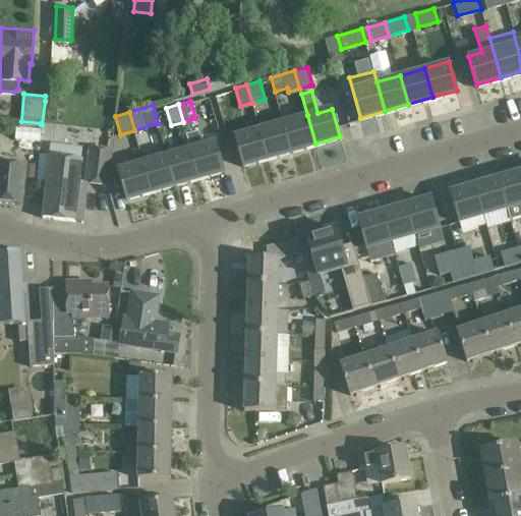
[(307,115),(283,122),(291,151),(315,144),(307,115)]
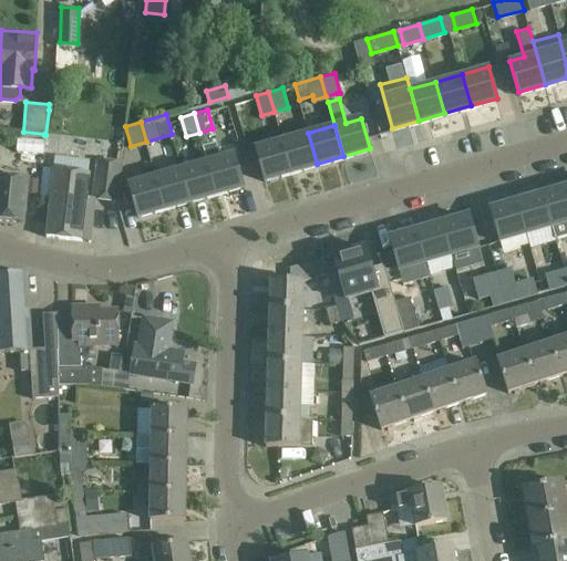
[(302,135),(290,138),(282,141),(291,170),(317,164),(308,133),(302,135)]
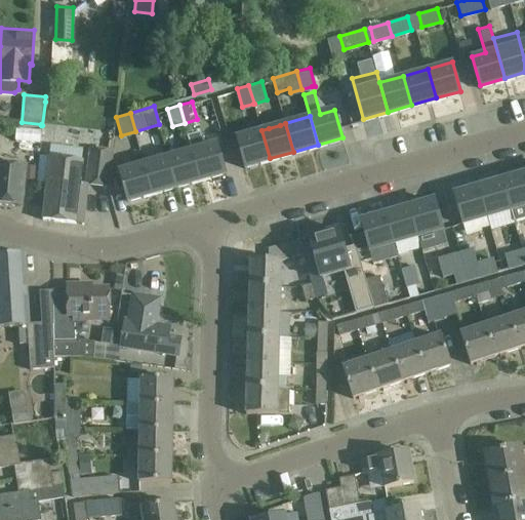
[(200,130),(188,133),(193,149),(201,177),(226,171),(217,142),(204,146),(200,130)]
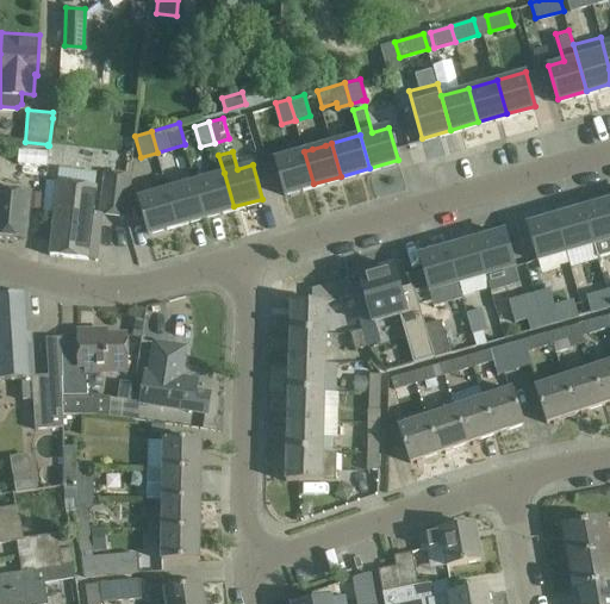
[(313,184),(304,151),(275,160),(285,192),(313,184)]
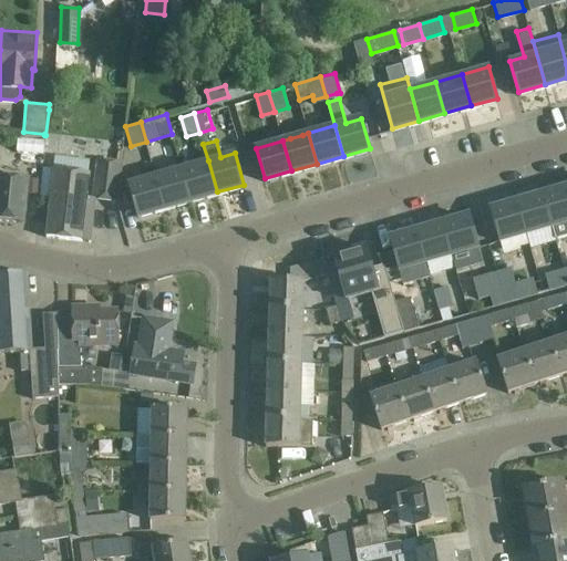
[(95,195),(117,197),(122,159),(96,157),(93,194),(95,195)]
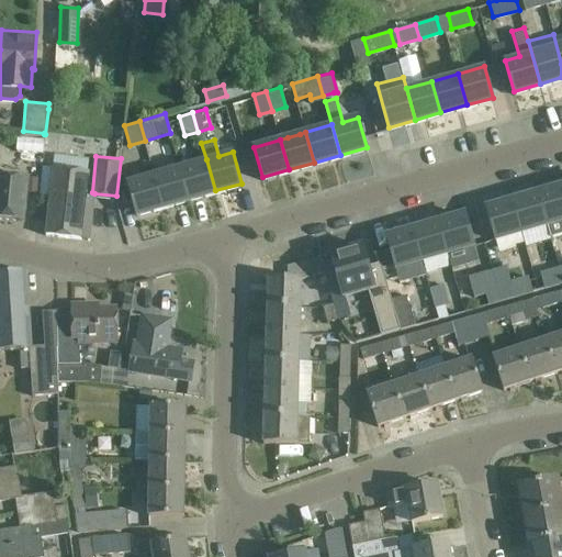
[(194,163),(180,167),(189,198),(215,190),(206,159),(194,163)]
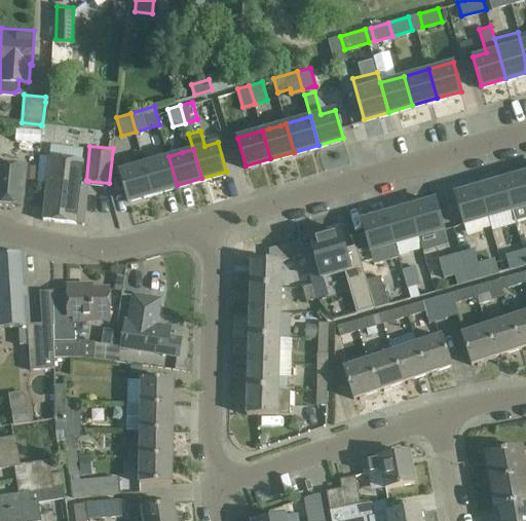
[(40,153),(37,179),(47,180),(42,217),(76,221),(76,217),(84,218),(86,194),(79,193),(80,180),(83,158),(82,158),(48,154),(40,153)]
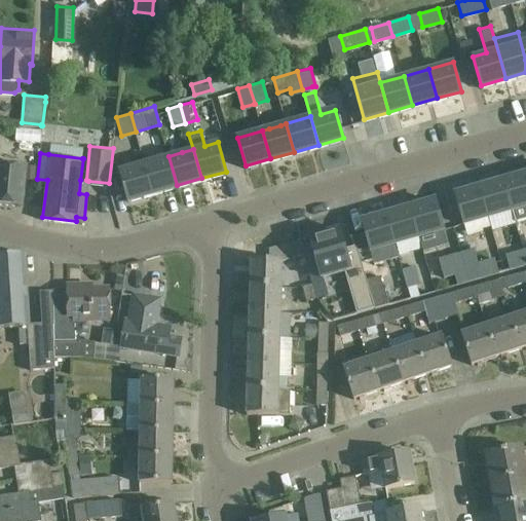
[(152,192),(177,185),(168,156),(144,163),(152,192)]
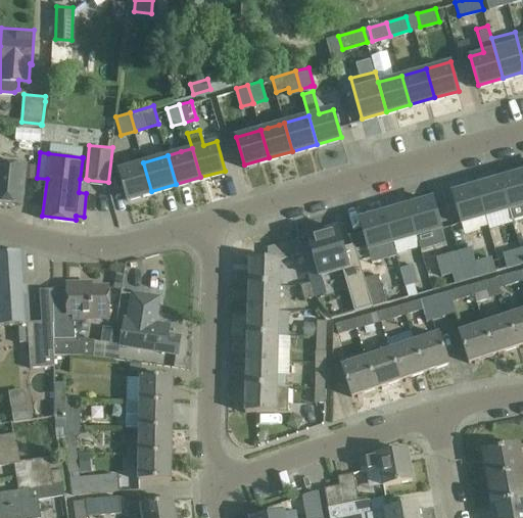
[(25,162),(0,159),(0,200),(20,203),(25,162)]
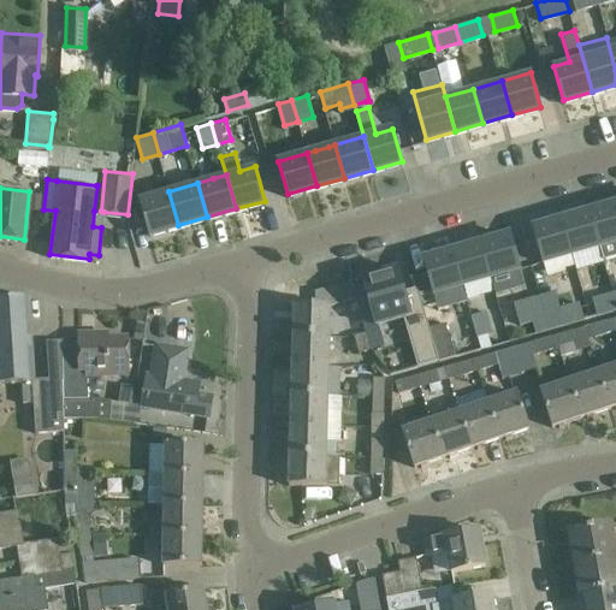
[(31,190),(30,207),(41,207),(42,191),(31,190)]
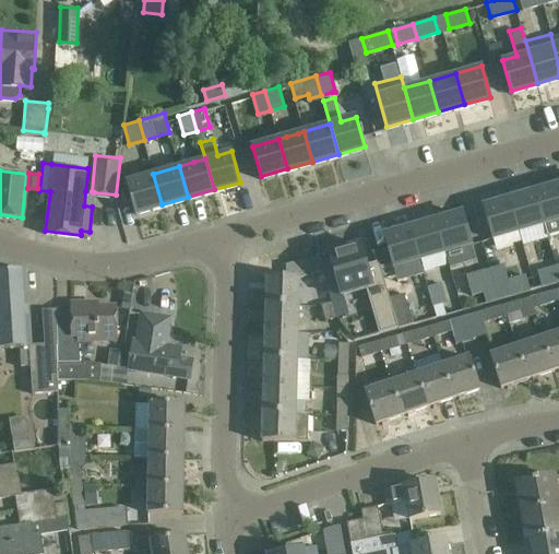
[(162,204),(153,174),(127,181),(135,212),(162,204)]
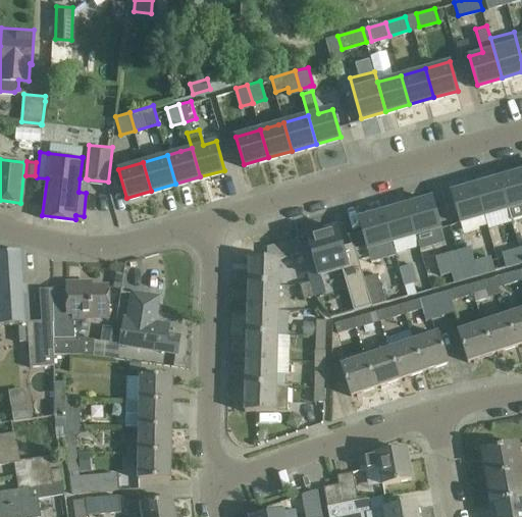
[(521,170),(500,176),(512,217),(521,213),(521,170)]
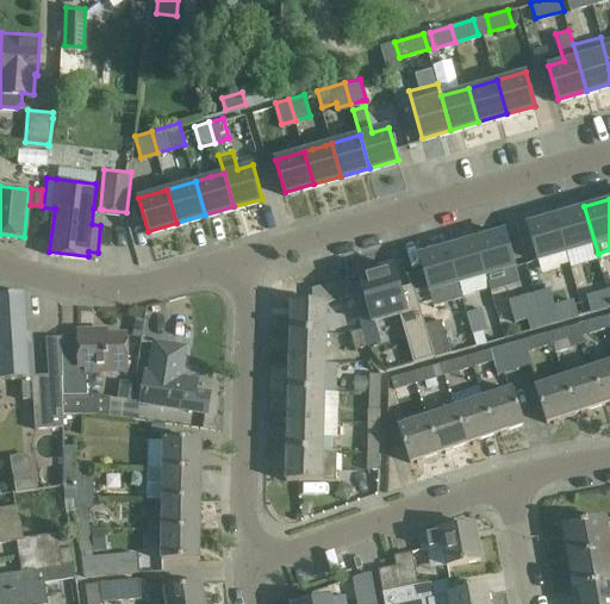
[(584,206),(556,215),(566,248),(593,241),(597,254),(598,254),(584,206)]
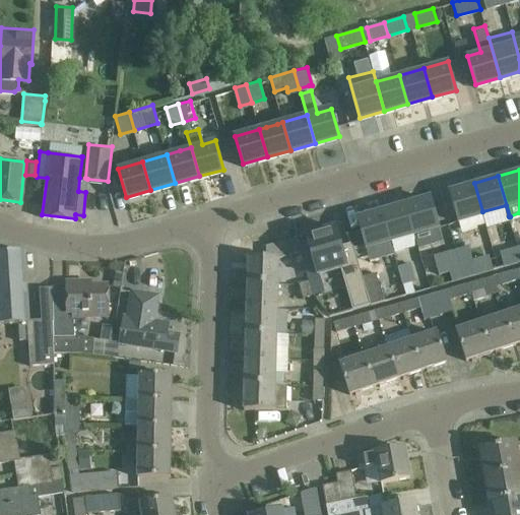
[(482,211),(474,183),(450,190),(458,218),(482,211)]
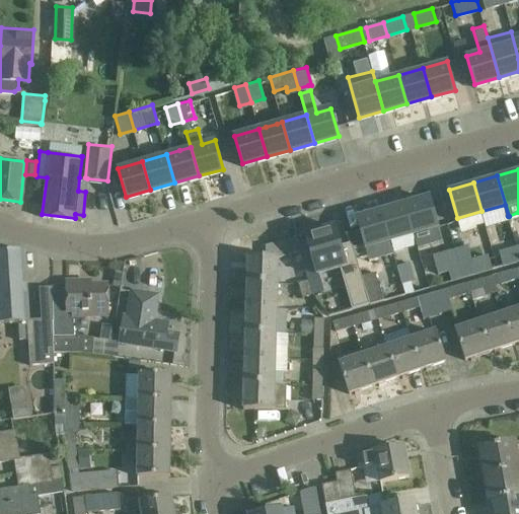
[(404,203),(413,231),(437,224),(429,196),(404,203)]
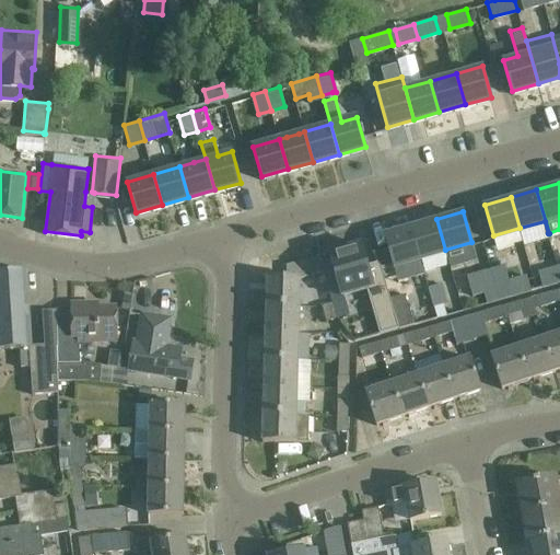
[(445,250),(436,219),(411,226),(420,256),(445,250)]
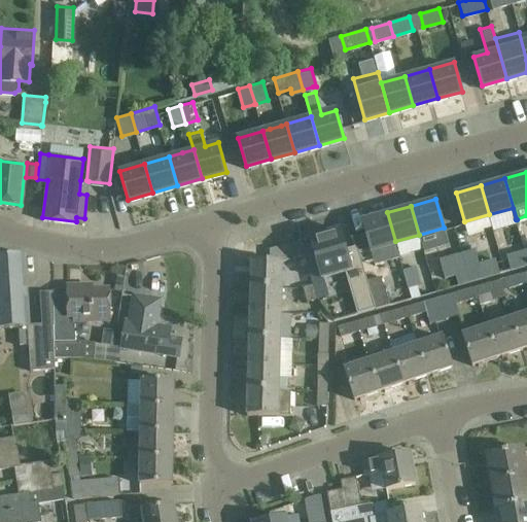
[(387,212),(362,219),(367,240),(371,248),(384,245),(395,241),(387,212)]
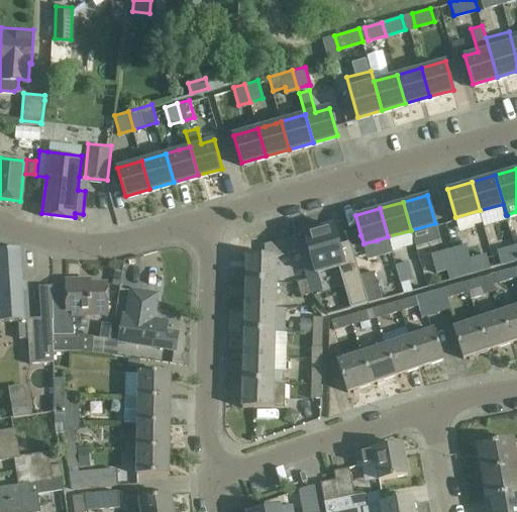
[(332,222),(304,230),(312,258),(315,272),(316,272),(338,265),(350,305),(351,305),(368,300),(359,273),(354,256),(349,239),(338,242),(332,222)]
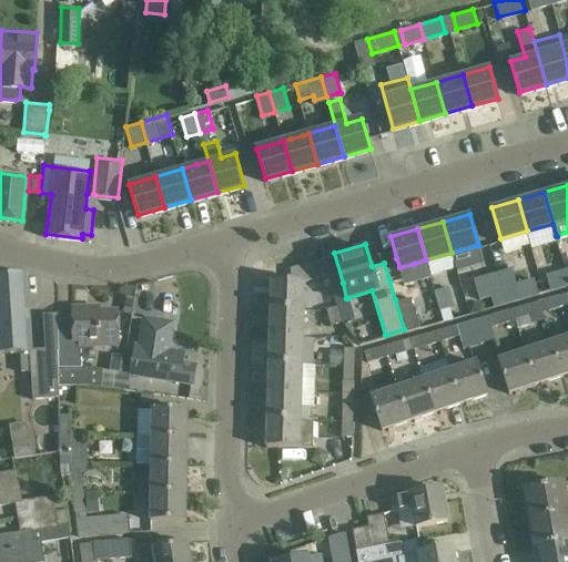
[(271,306),(303,307),(304,278),(327,272),(323,256),(291,265),(291,278),(271,278),(271,306)]
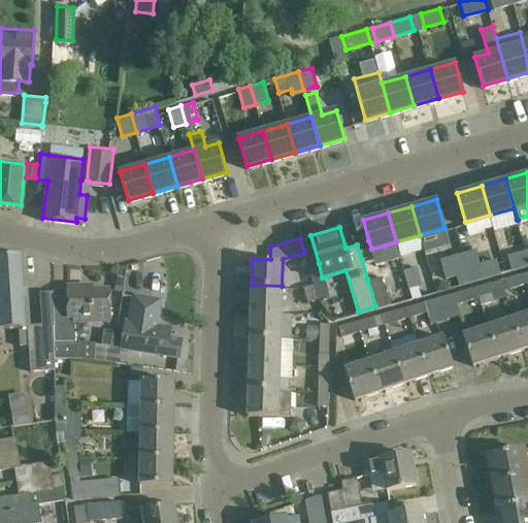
[(475,247),(462,251),(471,281),(501,271),(496,256),(480,261),(475,247)]
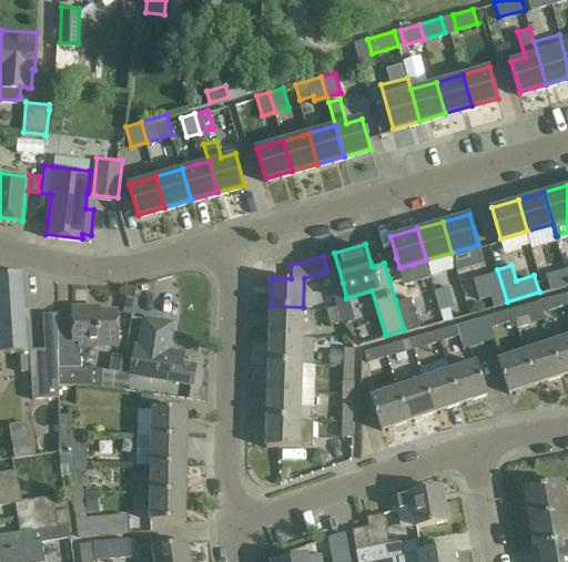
[(567,275),(566,267),(546,273),(550,287),(567,282),(567,275)]
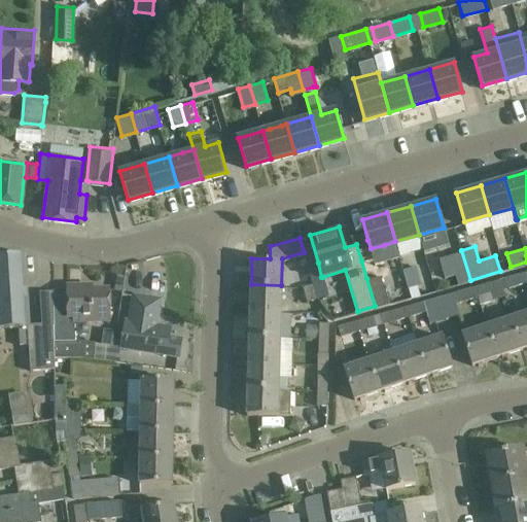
[(458,283),(470,280),(461,250),(440,256),(445,277),(455,274),(458,283)]
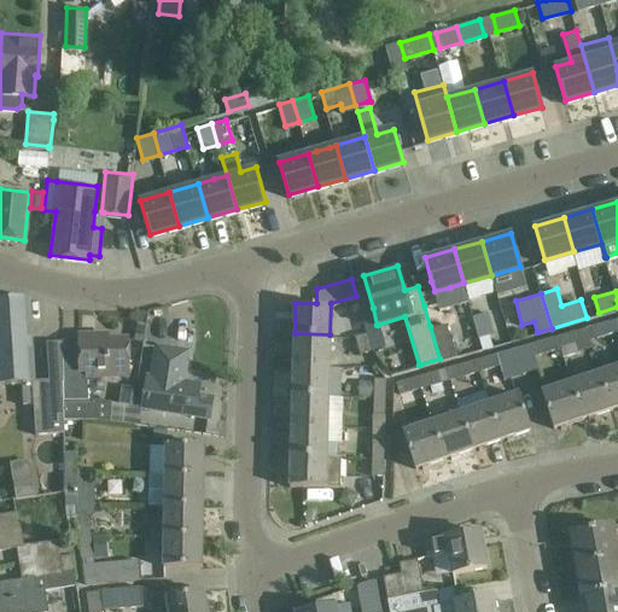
[(16,296),(0,296),(0,380),(22,380),(23,402),(34,401),(35,431),(62,430),(60,413),(60,397),(58,339),(47,339),(50,377),(33,378),(30,319),(29,295),(28,295),(16,296)]
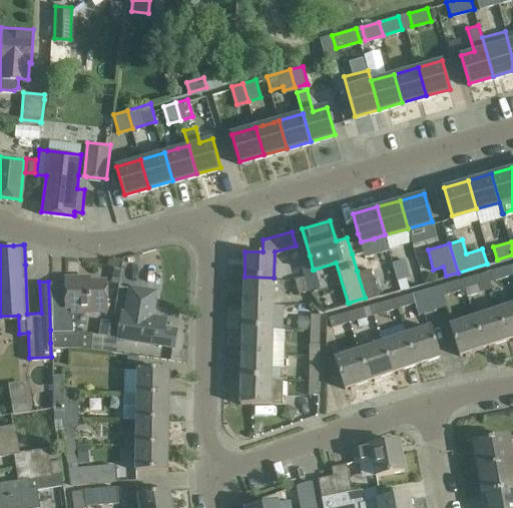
[(410,275),(405,257),(392,261),(400,288),(409,285),(406,276),(410,275)]
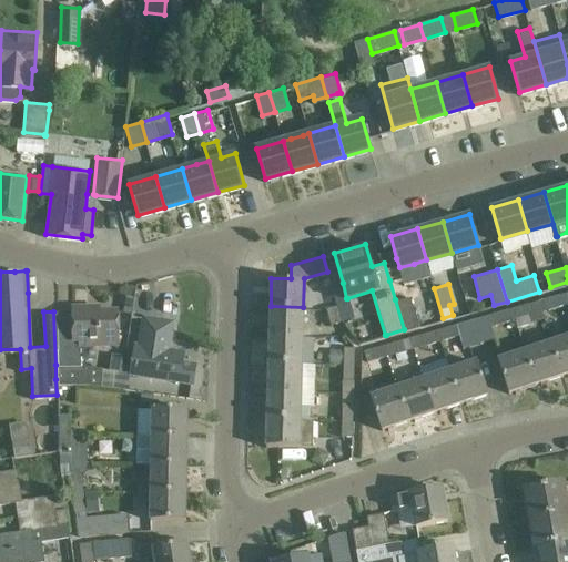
[(564,292),(545,297),(548,307),(567,302),(564,292)]
